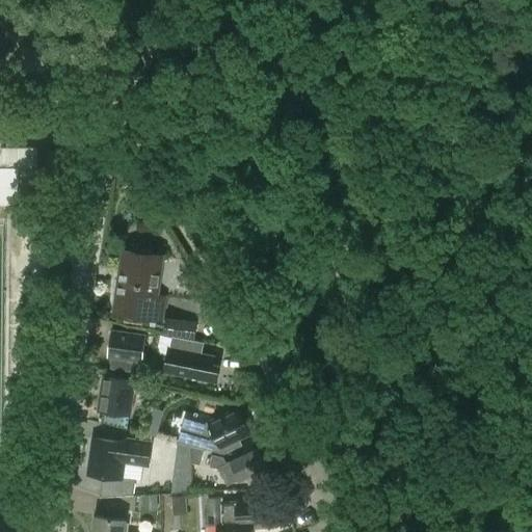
[(4,198),(33,198),(33,149),(0,148),(0,202),(3,203),(4,198)]
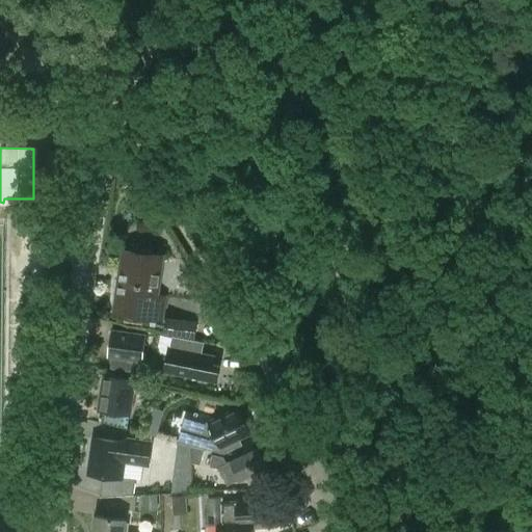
[(157,295),(162,256),(124,250),(114,314),(161,321),(164,296),(157,295)]
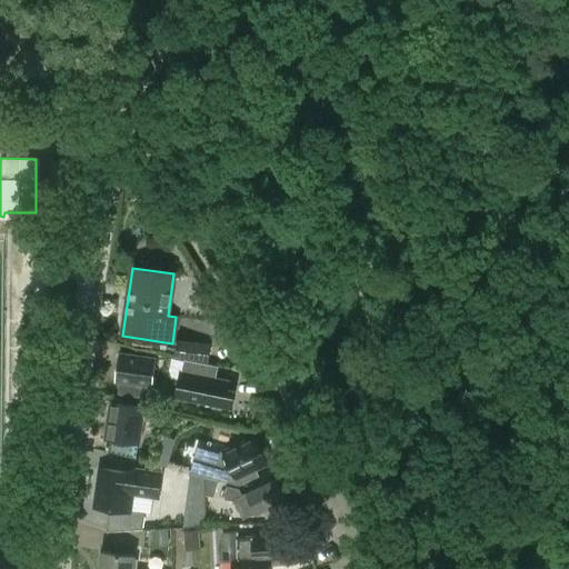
[(178,339),(175,357),(209,362),(211,345),(178,339)]
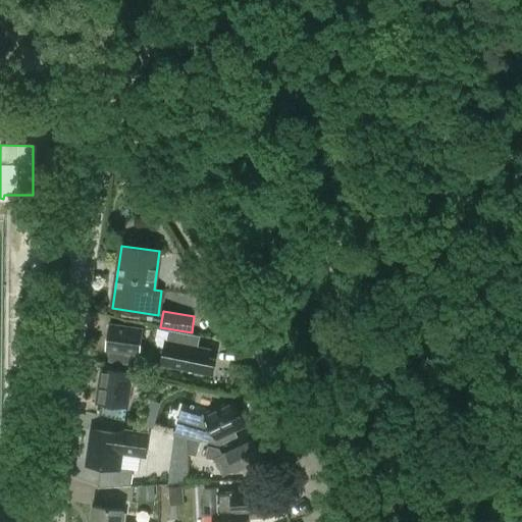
[(106,351),(110,351),(109,361),(143,366),(145,354),(142,353),(145,335),(141,335),(141,329),(110,324),(106,351)]
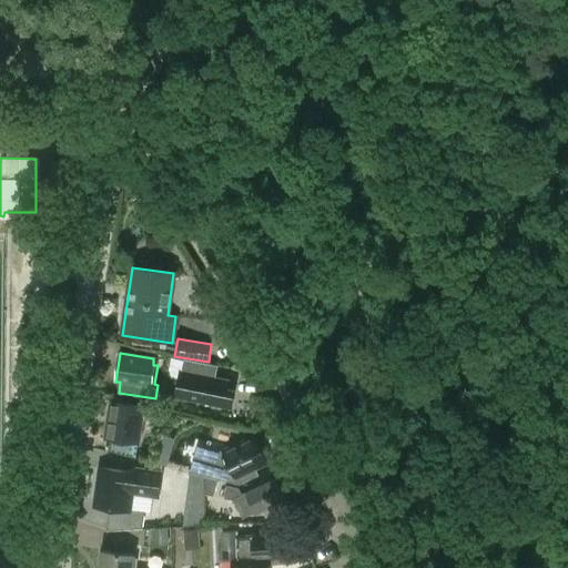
[(181,371),(175,397),(231,408),(234,392),(226,391),(229,381),(209,376),(211,364),(183,358),(181,371)]
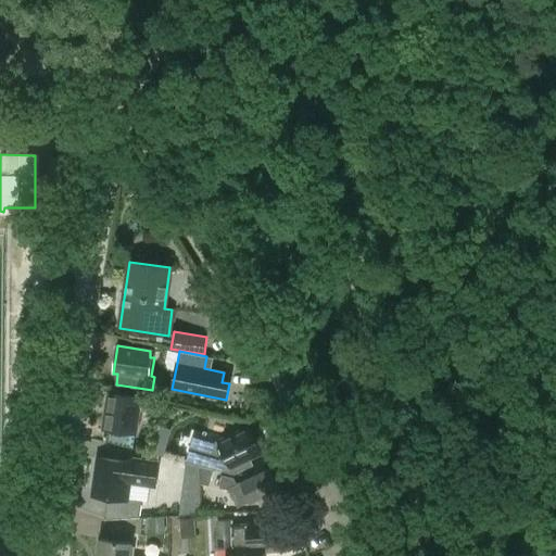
[(140,399),(140,397),(109,392),(102,429),(135,434),(135,433),(146,434),(148,418),(158,419),(161,402),(140,399)]
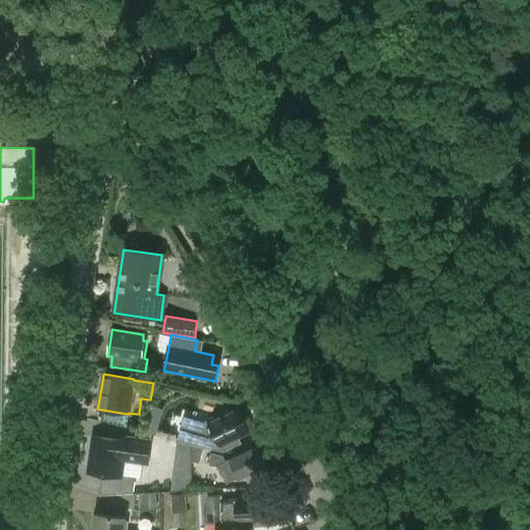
[(154,433),(159,407),(148,405),(143,431),(154,433)]
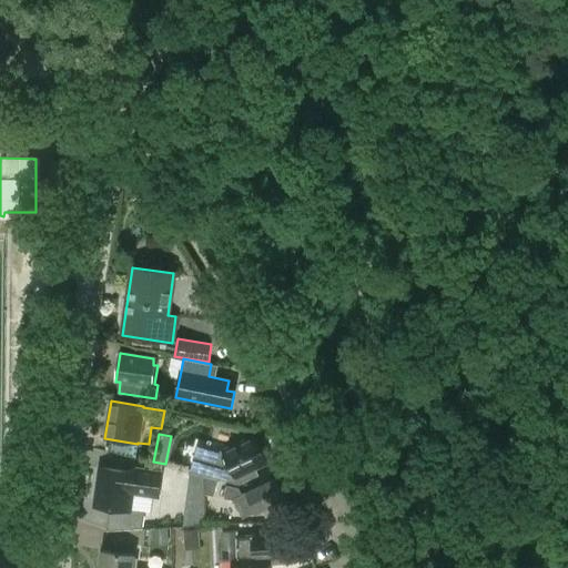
[(198,445),(191,470),(194,472),(205,474),(217,477),(239,482),(270,467),(262,452),(264,447),(261,440),(256,439),(254,436),(223,450),(198,445)]
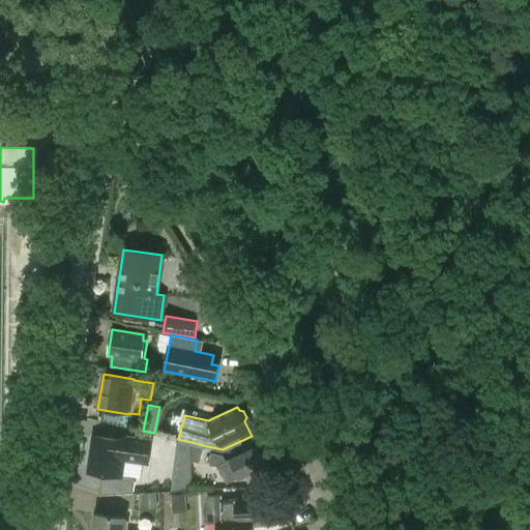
[(93,438),(89,472),(129,478),(131,462),(149,464),(152,441),(134,439),(134,443),(93,438)]
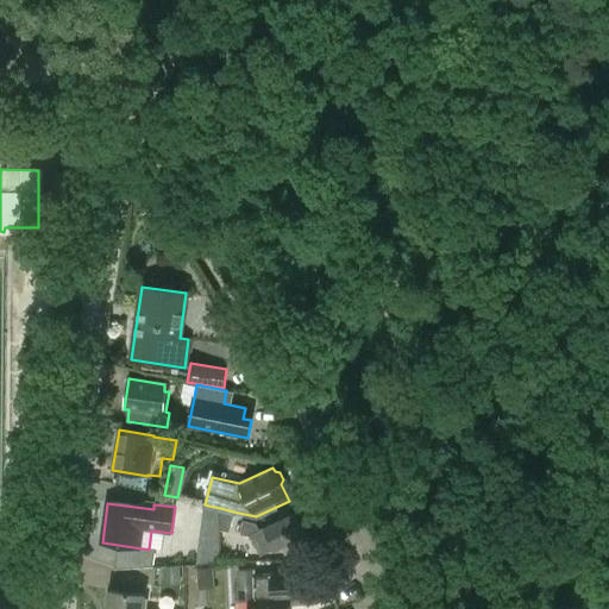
[(203,504),(201,529),(220,529),(220,508),(208,506),(205,504),(203,504)]
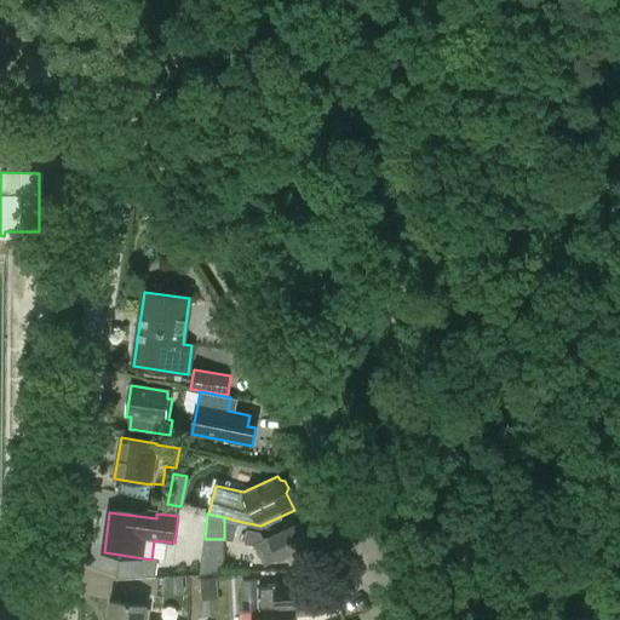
[(224,517),(224,539),(234,540),(237,521),(224,517)]
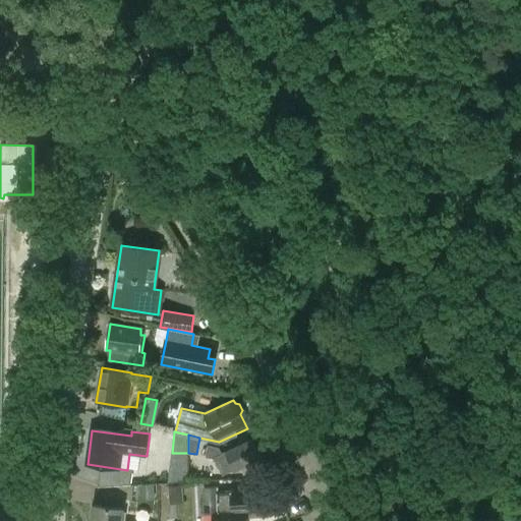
[(207,445),(204,456),(214,458),(223,476),(234,471),(234,472),(241,468),(244,474),(264,465),(251,439),(225,451),(225,452),(221,454),(219,448),(207,445)]
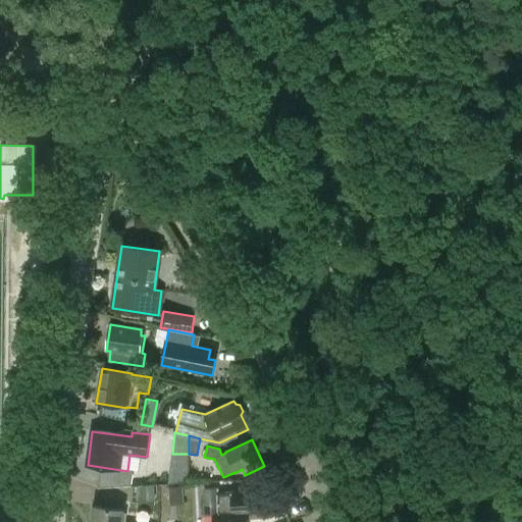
[(167,487),(169,506),(184,505),(183,486),(167,487)]
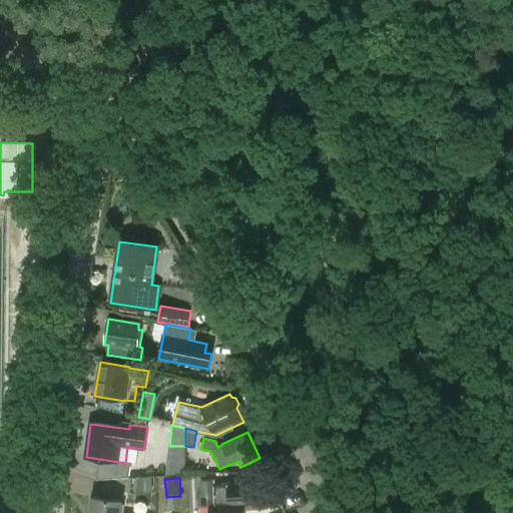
[(272,483),(226,484),(214,484),(214,480),(199,480),(199,507),(209,507),(208,512),(241,512),(242,510),(260,509),(260,504),(281,503),(272,483)]
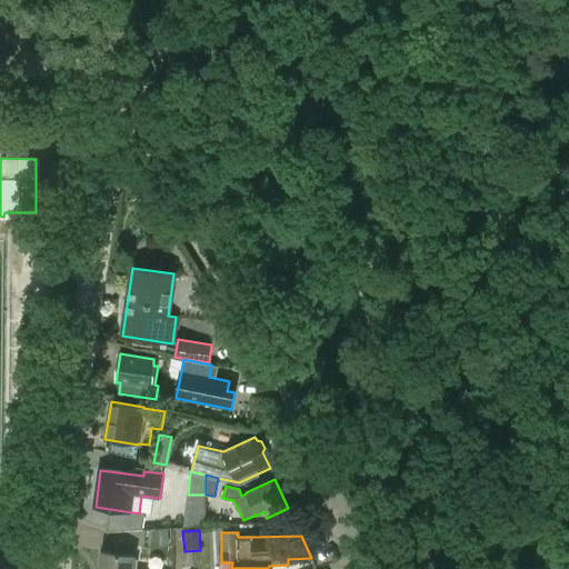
[(117,539),(116,555),(101,552),(99,568),(132,568),(135,557),(140,558),(141,542),(117,539)]
